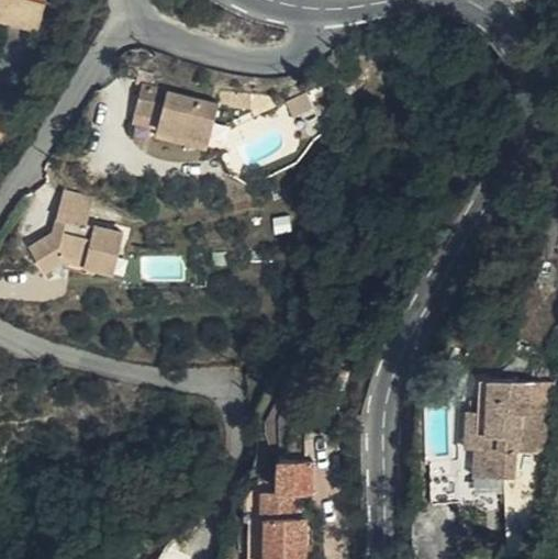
[(0,24),(4,25),(10,0),(0,0),(0,24)]
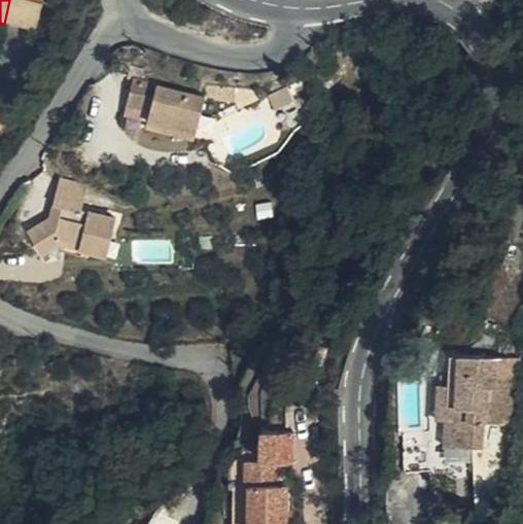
[(38,3),(28,0),(9,0),(4,24),(31,30),(38,3)]
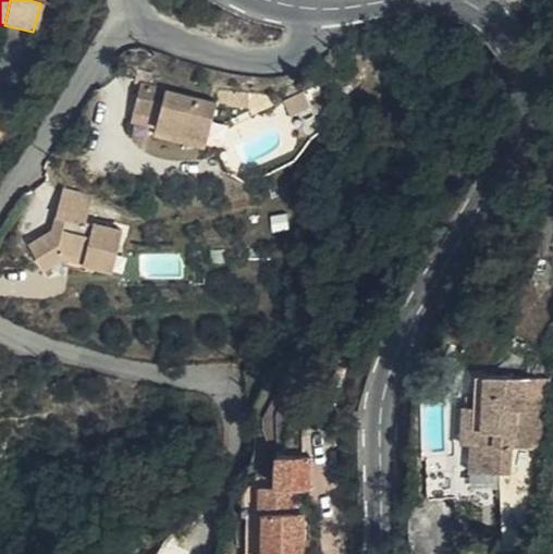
[(206,139),(216,102),(148,85),(152,72),(136,68),(133,81),(138,82),(132,111),(158,118),(156,125),(206,139)]
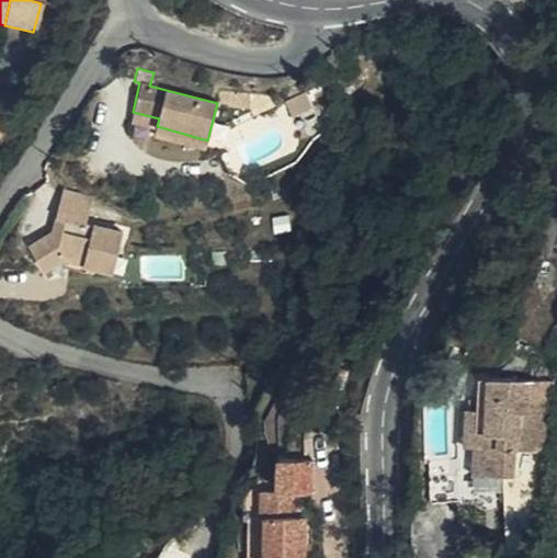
[(304,91),(284,101),(292,116),(311,106),(304,91)]
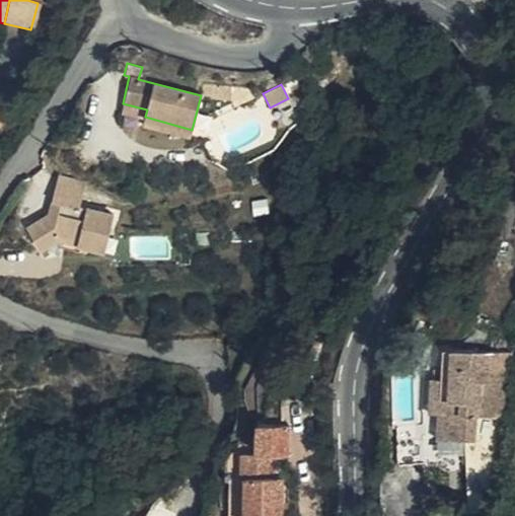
[(0,126),(11,107),(0,100),(0,126)]
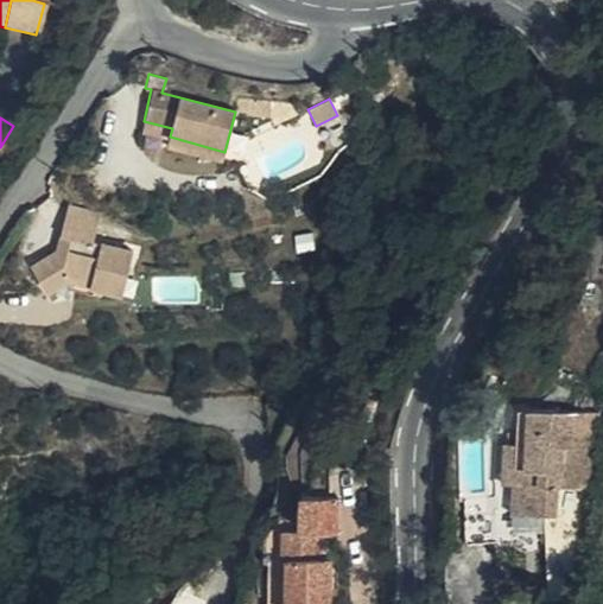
[(172,128),(144,121),(141,129),(170,137),(172,128)]
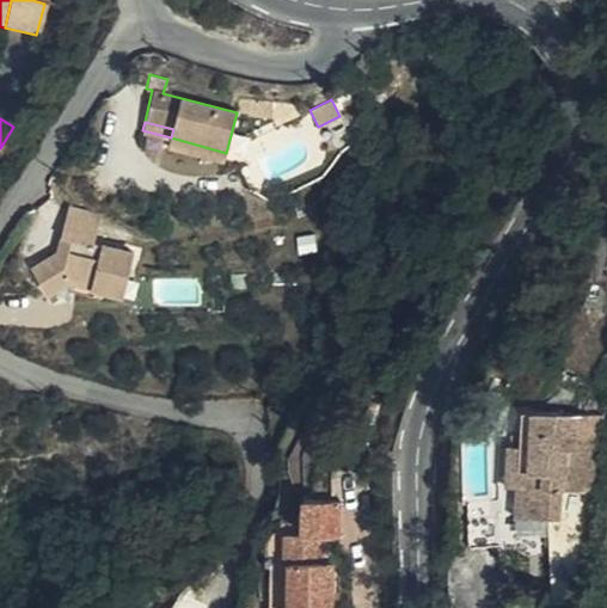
[(224,161),(226,153),(171,137),(169,147),(224,161)]
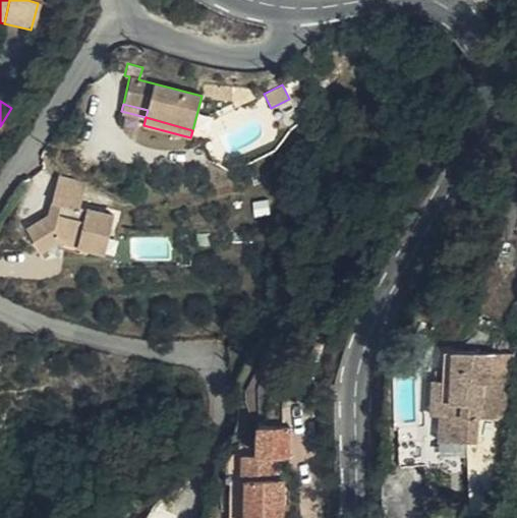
[(85,162),(95,166),(99,157),(89,152),(85,162)]
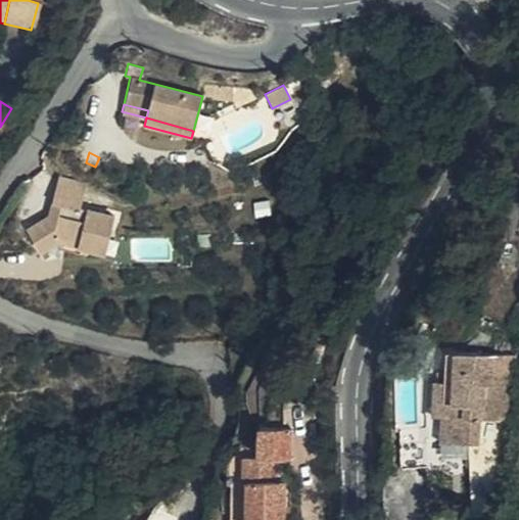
[(268,201),(253,203),(255,218),(270,215),(268,201)]
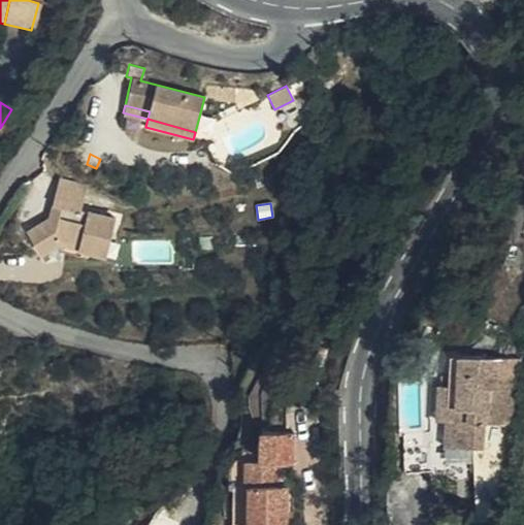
[(90,241),(109,249),(119,223),(91,215),(83,238),(90,241)]
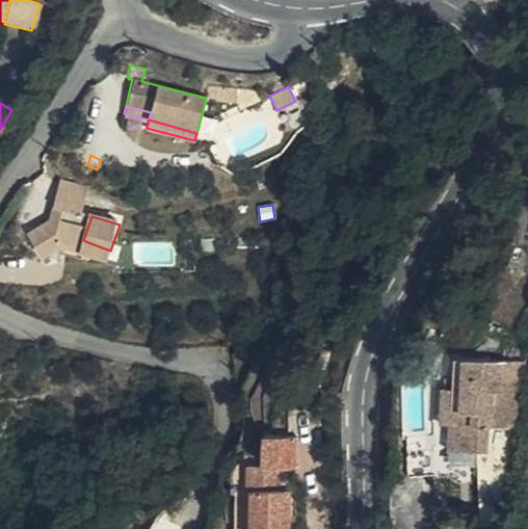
[(83,240),(78,256),(85,258),(90,243),(83,240)]
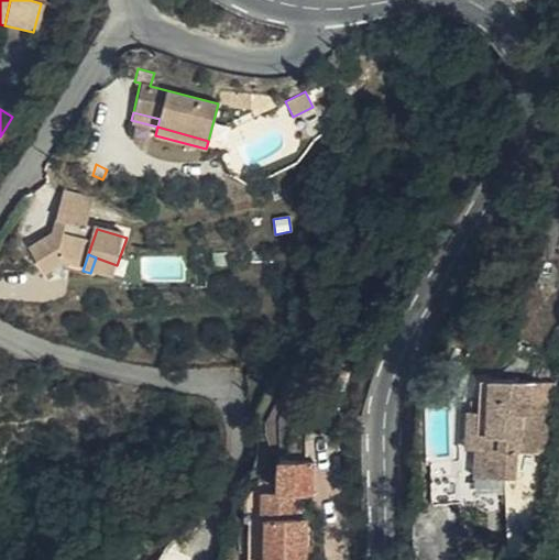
[(90,273),(83,271),(59,283),(73,309),(98,297),(117,303),(114,310),(143,319),(157,277),(117,265),(96,257),(90,273)]
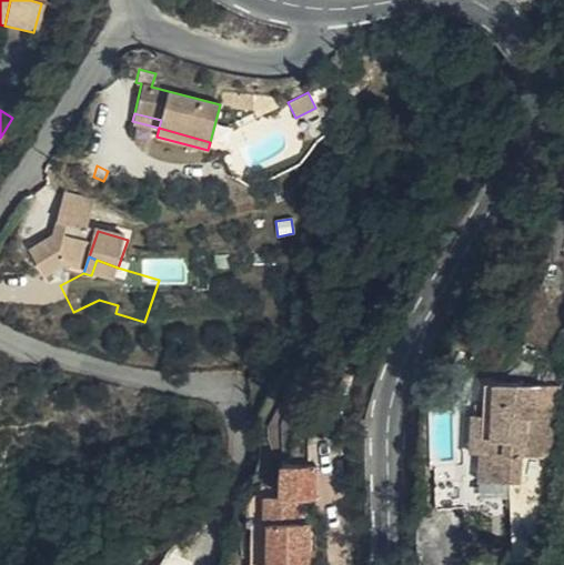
[(465,515),(485,516),(505,491),(510,485),(512,452),(520,452),(521,417),(470,415),(467,449),(457,449),(456,472),(467,474),(466,486),(465,515)]
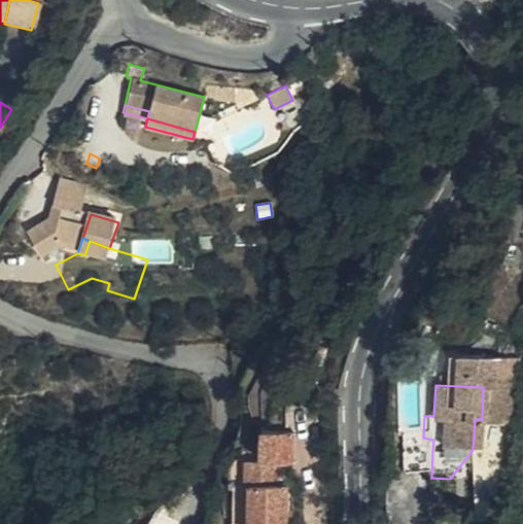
[(289,523),(292,483),(282,482),(283,458),(292,458),(293,429),(260,428),(259,456),(248,455),(247,480),(253,480),(263,481),(259,523),(289,523)]
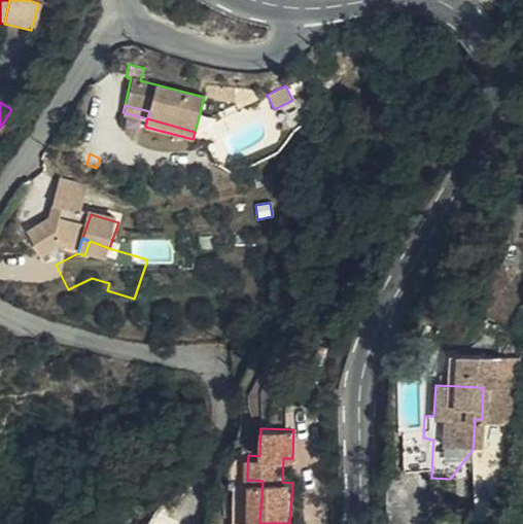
[(422,450),(432,451),(433,440),(423,438),(422,450)]
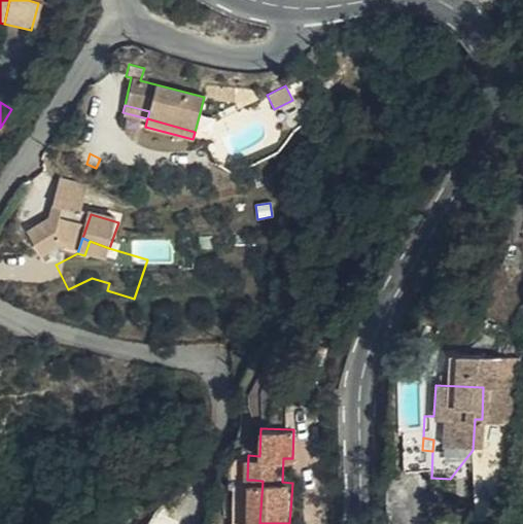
[(468,455),(450,479),(466,479),(468,455)]
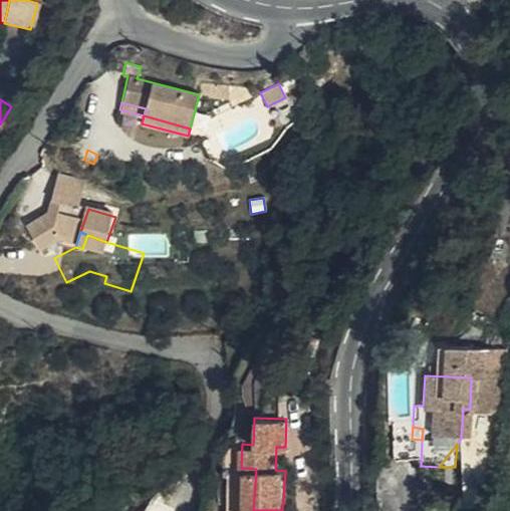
[(247,468),(244,510),(253,510),(256,469),(247,468)]
